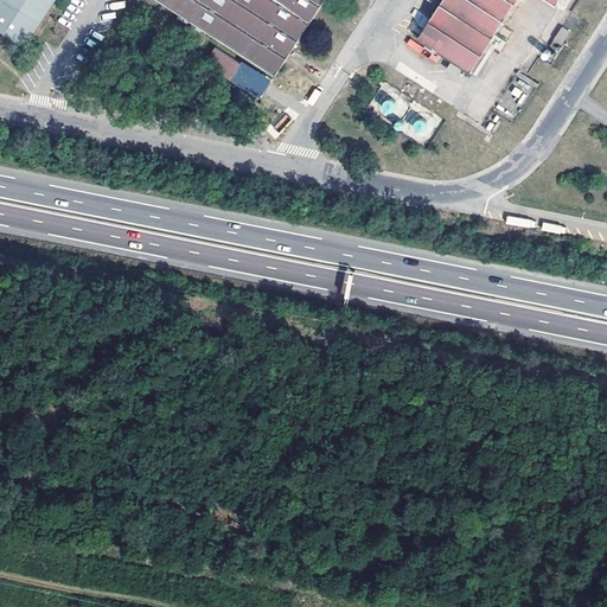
[(46,14),(56,0),(0,0),(0,30),(25,46),(46,14)]
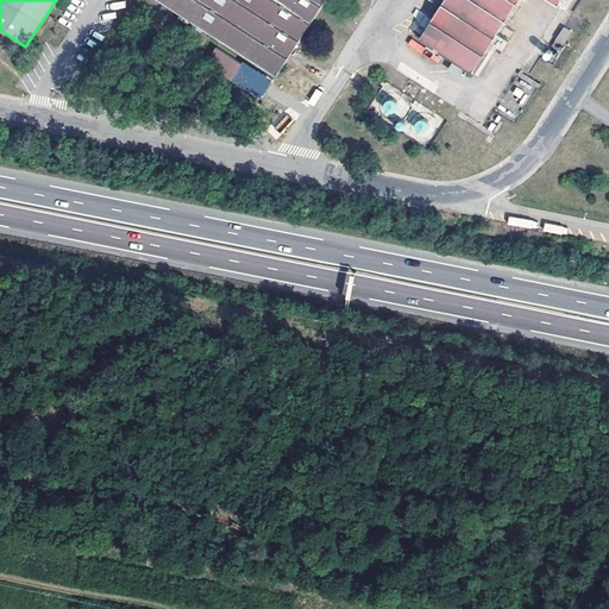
[(159,0),(277,76),(326,0),(159,0)]
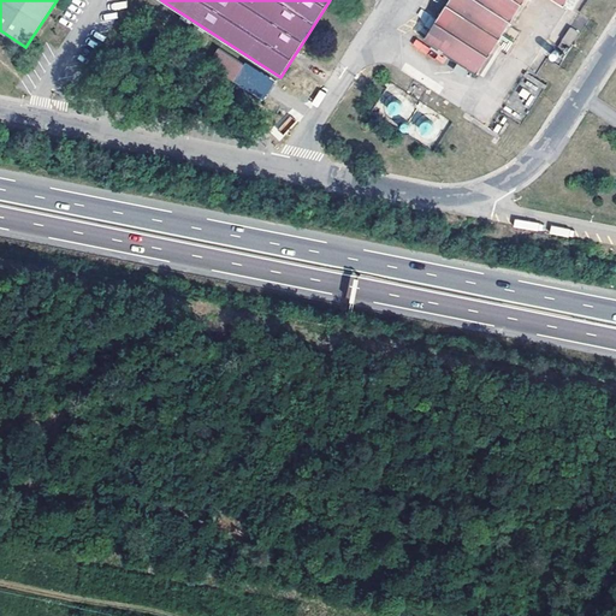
[(425,40),(478,75),(525,0),(560,0),(566,4),(567,0),(450,0),(450,1),(439,17),(430,33),(425,40)]
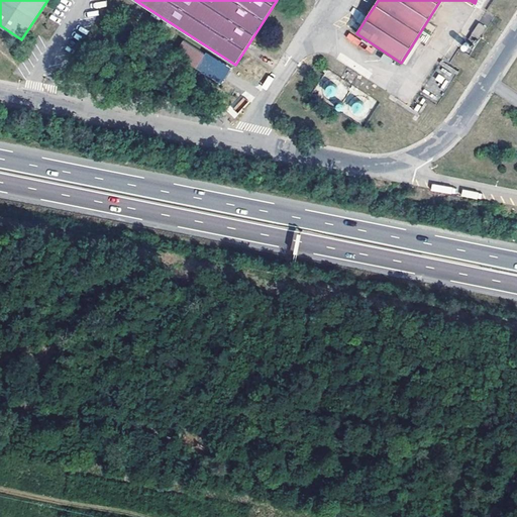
[(367,12),(357,24),(360,27),(369,14),(367,12)]
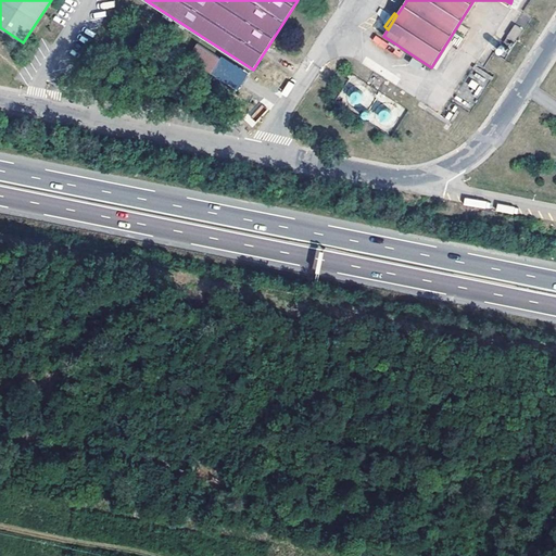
[(513,45),(521,29),(515,26),(500,49),(504,51),(509,42),(513,45)]
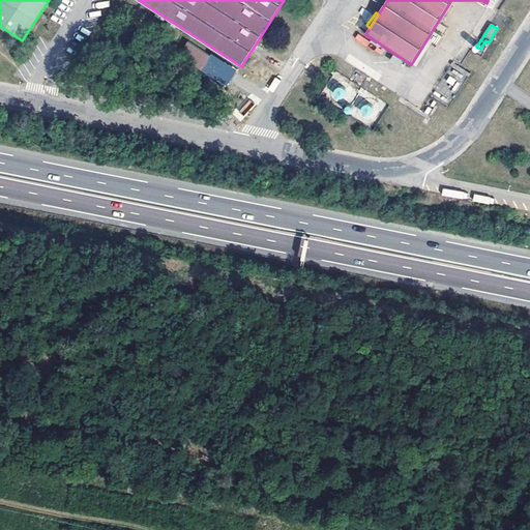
[(365,47),(370,42),(358,33),(354,38),(365,47)]
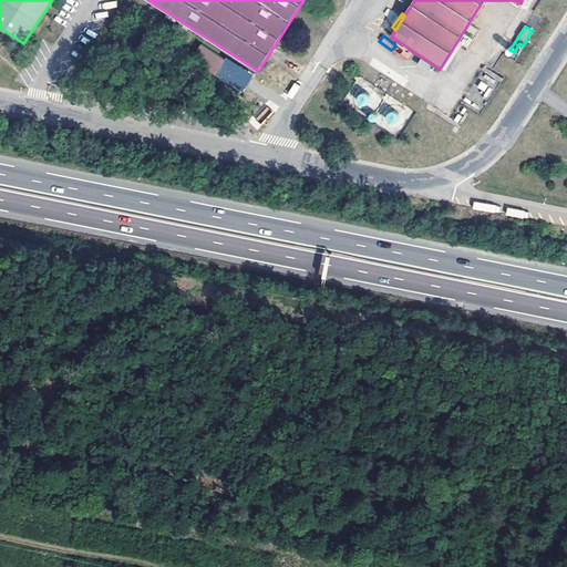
[(226,59),(202,43),(193,58),(216,73),(226,59)]
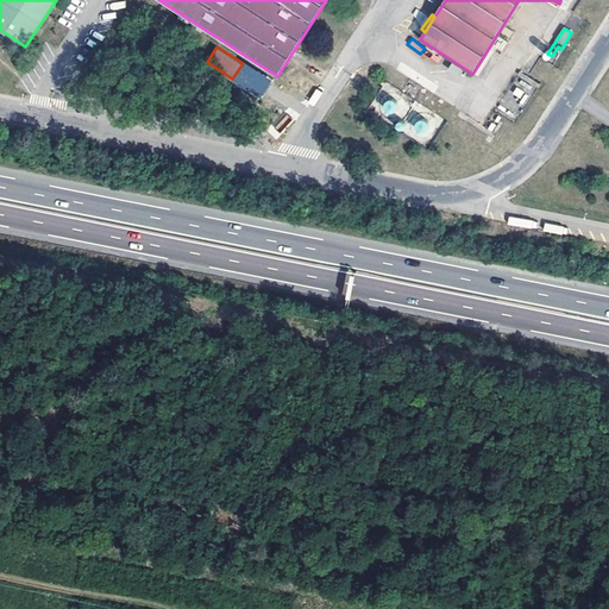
[(540,85),(520,71),(518,74),(539,88),(540,85)]
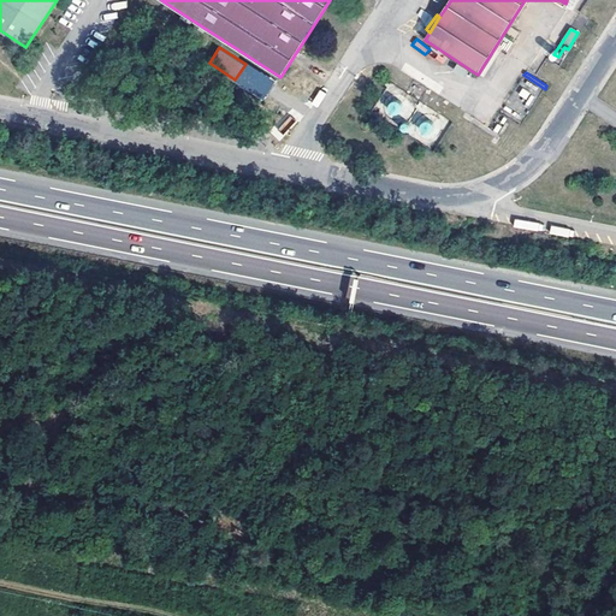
[(401,132),(421,101),(407,93),(391,82),(371,113),(401,132)]
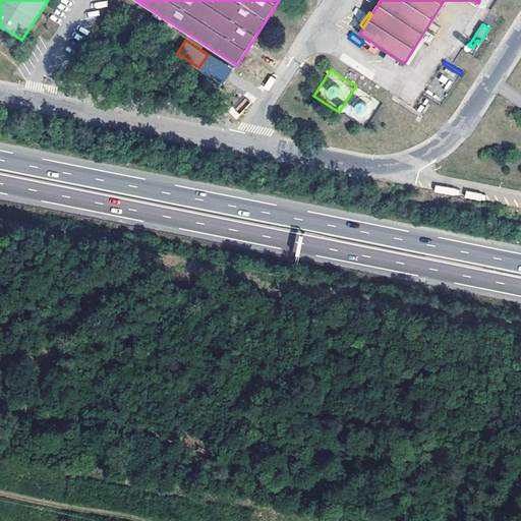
[(263,88),(268,91),(276,79),(271,76),(263,88)]
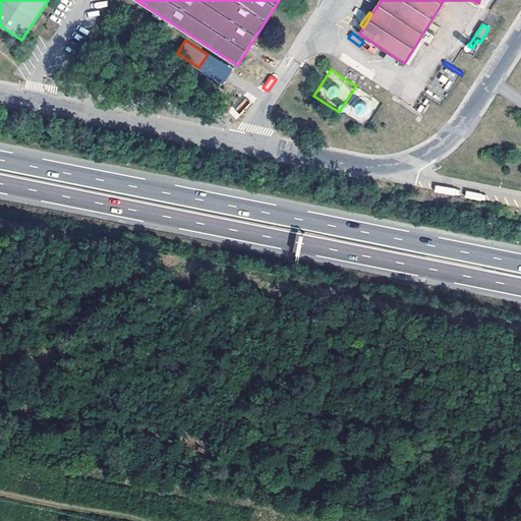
[(356,85),(339,112),(366,130),(384,104),(356,85)]
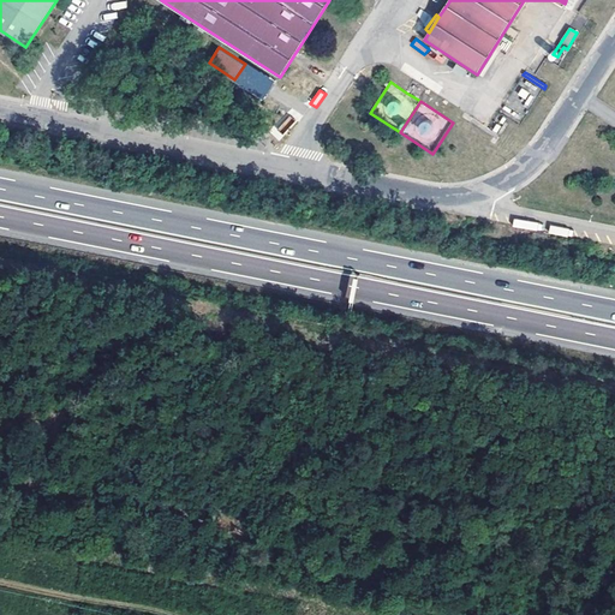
[(288,114),(273,131),(280,138),(296,123),(288,114)]
